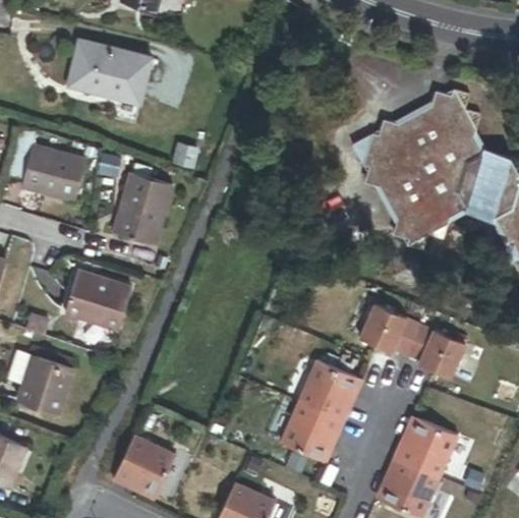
[(153,56),(80,39),(69,84),(141,102),(153,56)]
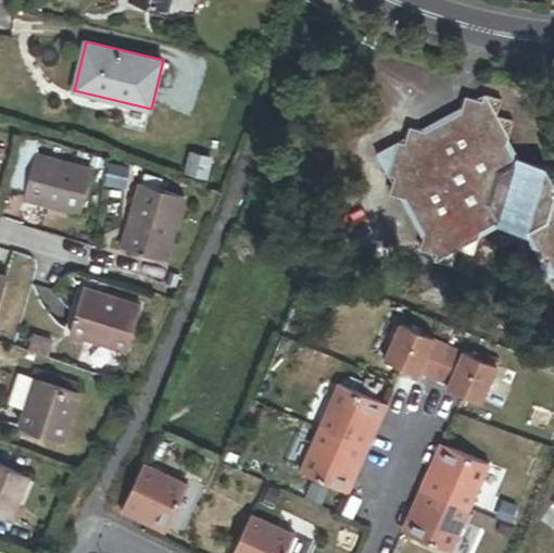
[(397,141),(375,152),(387,174),(387,176),(394,177),(389,195),(405,198),(424,234),(418,250),(436,254),(433,263),(435,262),(452,267),(457,250),(474,256),(478,239),(480,231),(500,221),(528,230),(545,261),(533,267),(541,283),(549,278),(553,288),(553,185),(546,173),(516,164),(505,143),(514,121),(496,116),(503,99),(482,93),(480,100),(464,96),(460,113),(425,132),(408,125),(404,142),(397,141)]
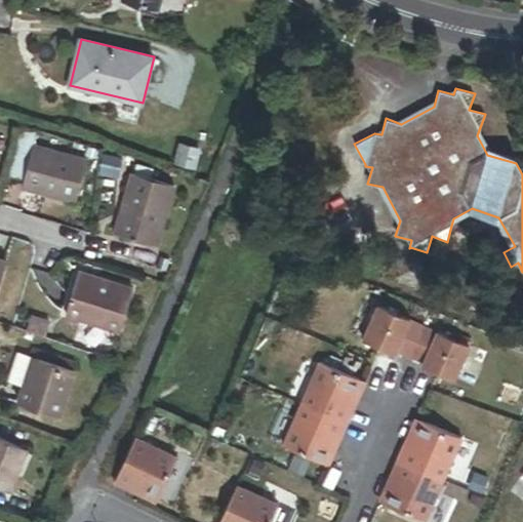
[(75,204),(86,158),(33,144),(36,129),(16,124),(2,179),(21,185),(45,191),(44,197),(75,204)]
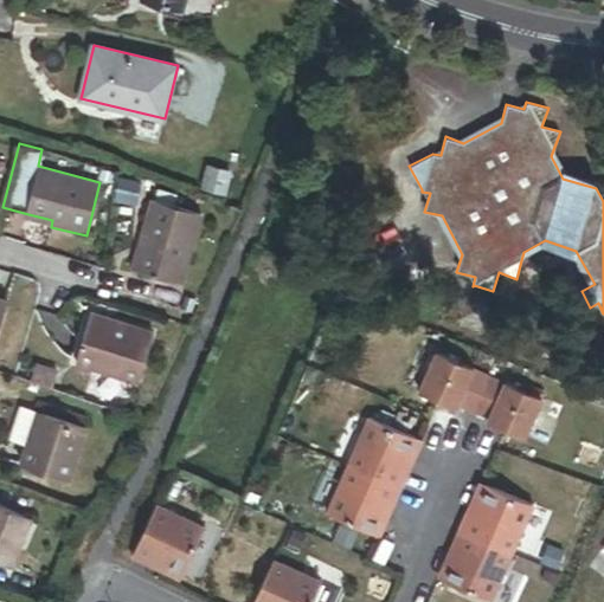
[(203,213),(148,198),(128,269),(182,284),(203,213)]
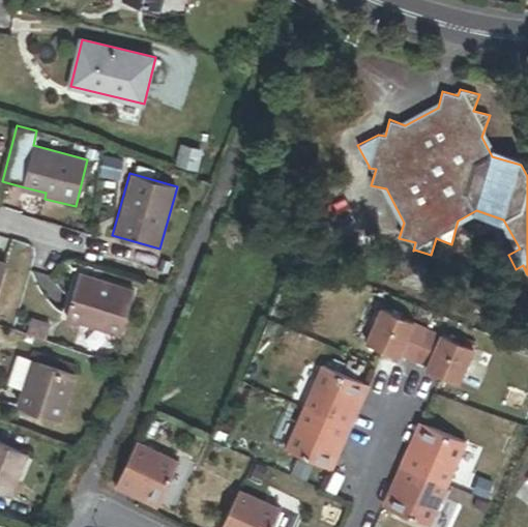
[(46,193),(21,186),(20,192),(45,199),(46,193)]
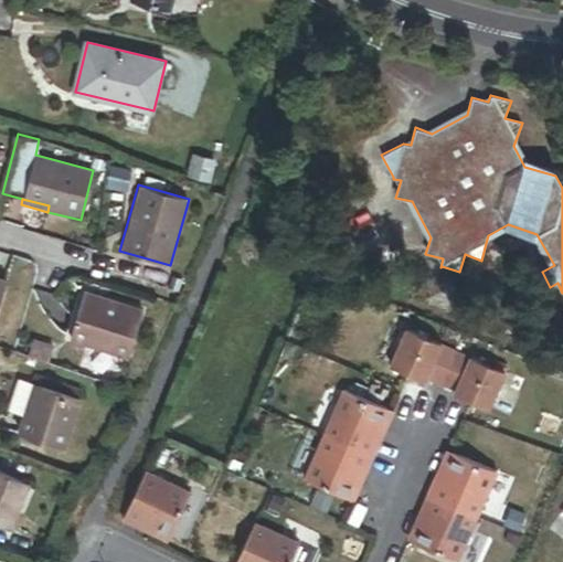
[(84,290),(68,342),(128,360),(144,309),(84,290)]
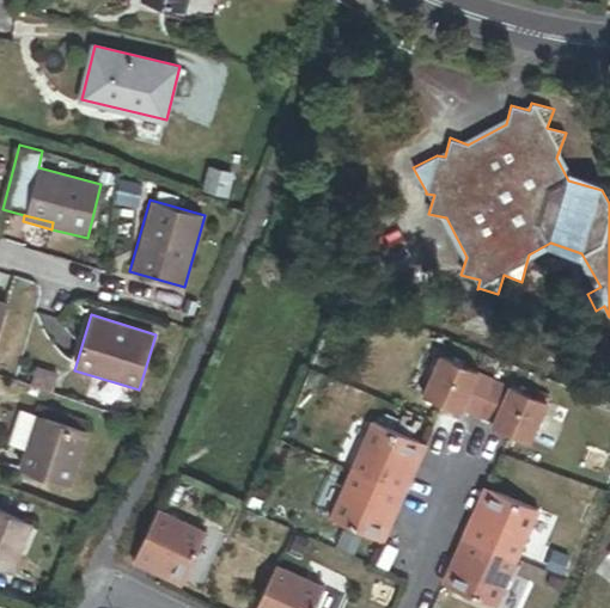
[(482,422),(499,386),(445,362),(427,401),(464,418),(465,415),(482,422)]
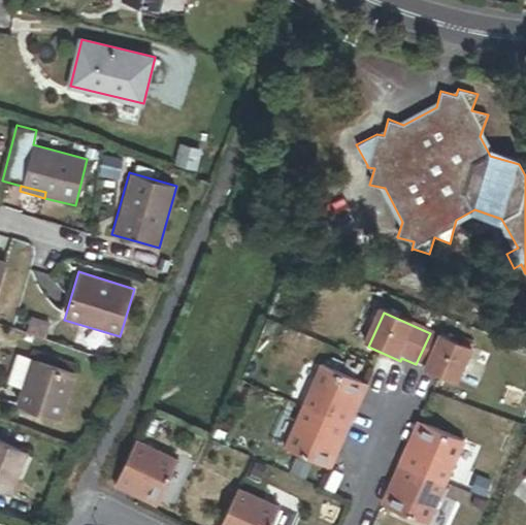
[(25,319),(21,331),(52,340),(55,328),(25,319)]
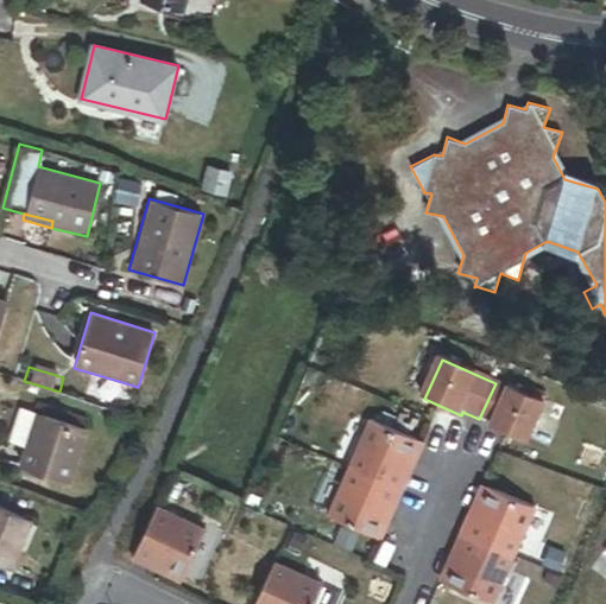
[(547,406),(496,383),(479,419),(494,426),(493,428),(530,445),(547,406)]
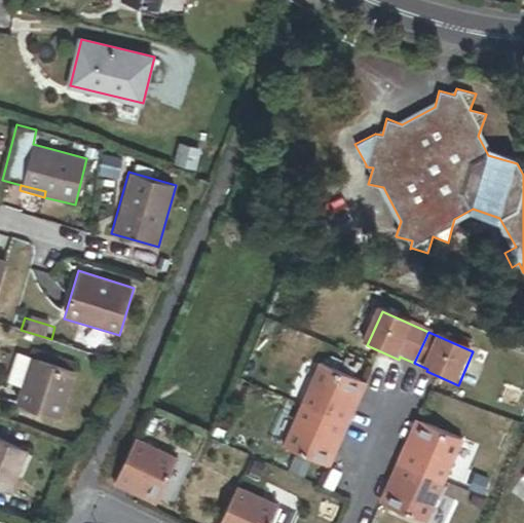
[(77,363),(37,349),(34,358),(74,371),(77,363)]
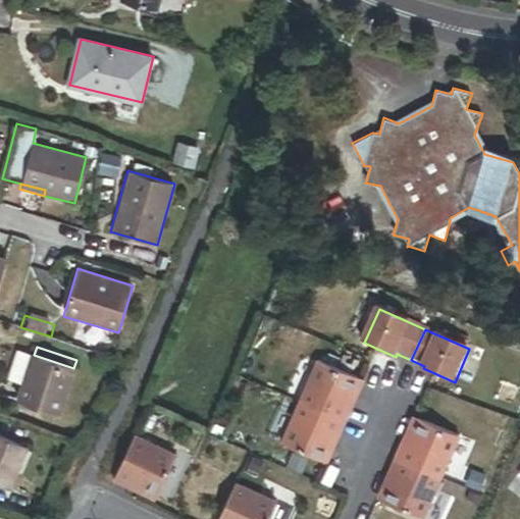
[(7,379),(20,384),(31,354),(16,350),(7,379)]
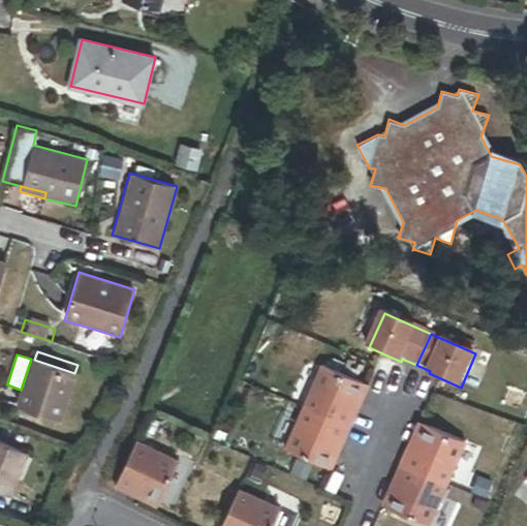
[(16,406),(62,422),(78,374),(74,373),(34,360),(31,359),(21,390),(16,406)]
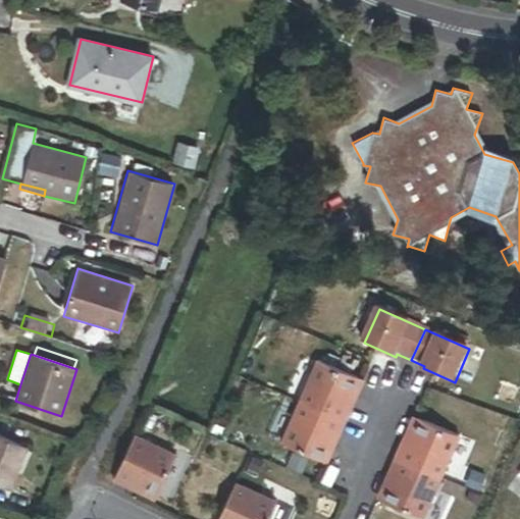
[(351,409),(363,381),(321,364),(303,406),(348,425),(355,410),(351,409)]
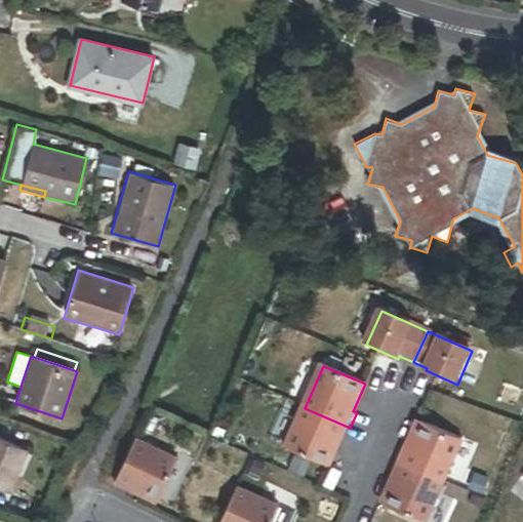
[(344,443),(350,428),(305,408),(287,450),(328,468),(339,441),(344,443)]
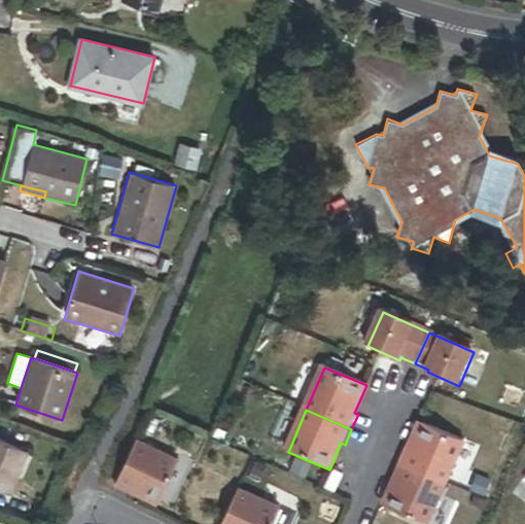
[(448,486),(466,444),(425,425),(413,452),(409,451),(403,465),(448,486)]
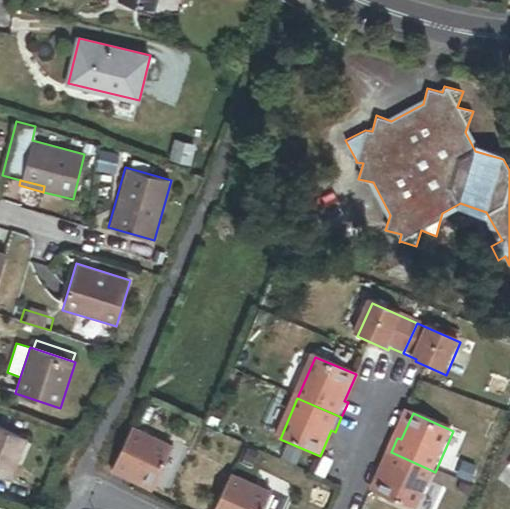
[(160,490),(178,450),(138,431),(117,474),(132,481),(134,477),(160,490)]
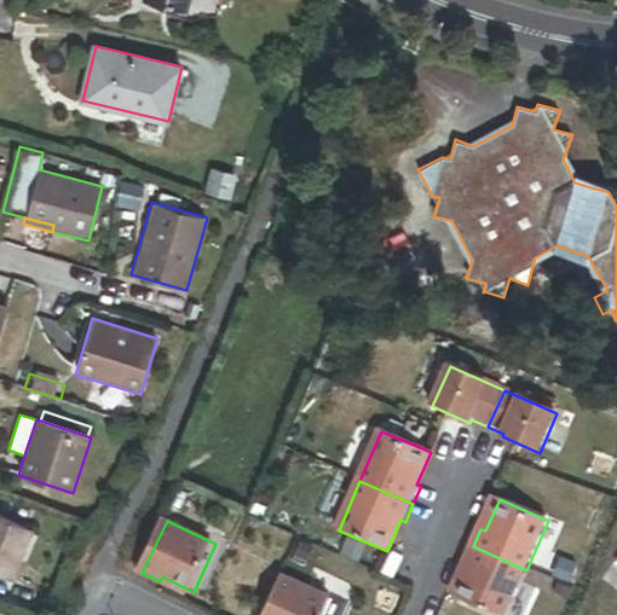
[(0,576),(13,584),(35,539),(0,522),(0,576)]
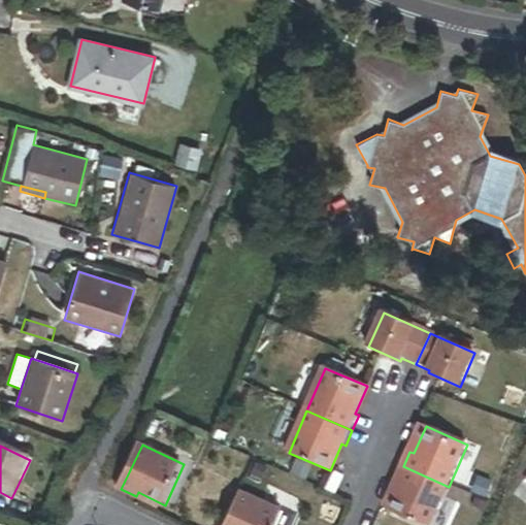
[(422,524),(431,524),(449,487),(403,466),(396,482),(400,484),(389,511),(422,524)]
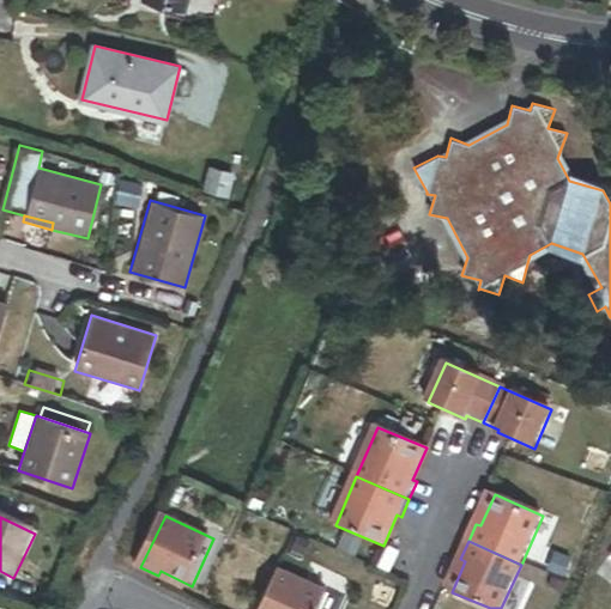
[(322,608),(330,594),(282,571),(262,608),(322,608)]
